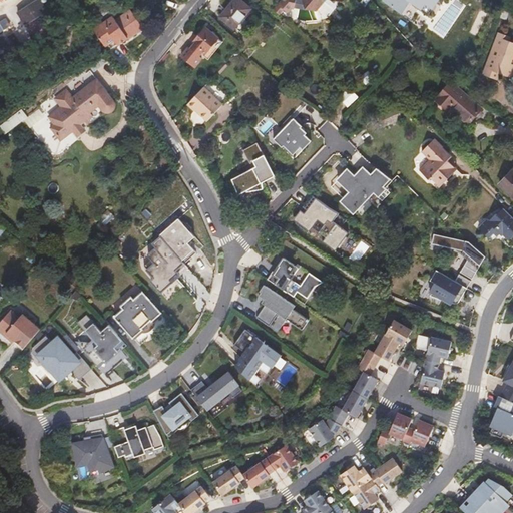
[(41,0),(37,0),(19,12),(33,34),(48,24),(48,11),(41,0)]
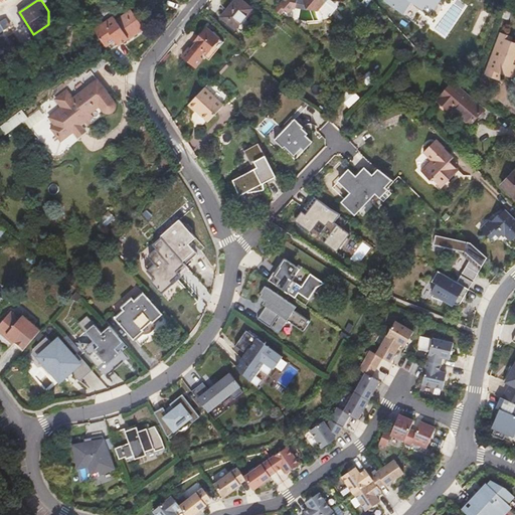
[(253,9),(242,0),(236,0),(222,18),(236,29),(253,9)]
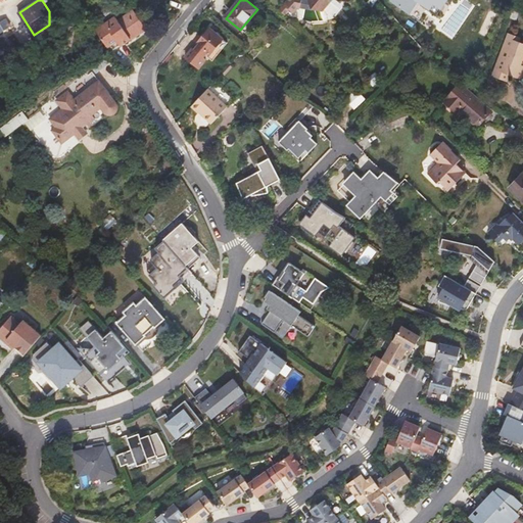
[(289,0),(280,10),(286,15),(290,11),(292,12),(299,9),(302,9),(302,8),(303,0),(289,0)]
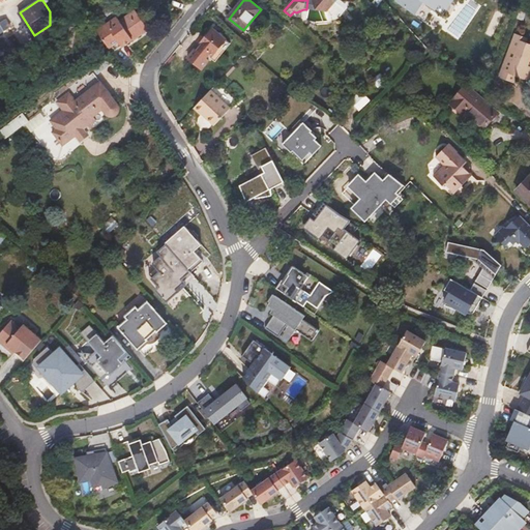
[(307,0),(306,8),(318,10),(315,0),(307,0)]
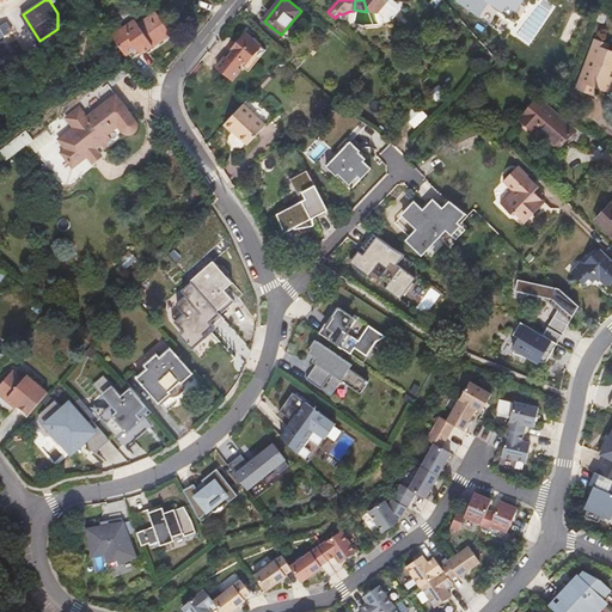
[(363,0),(367,12),(380,14),(392,0),(363,0)]
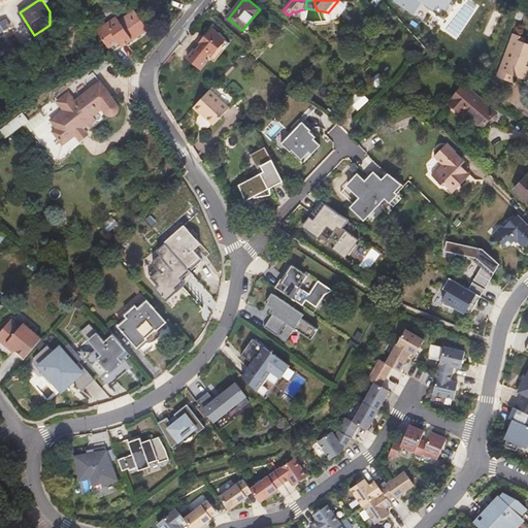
[(452,0),(397,0),(396,2),(410,11),(417,0),(419,0),(442,15),(452,0)]
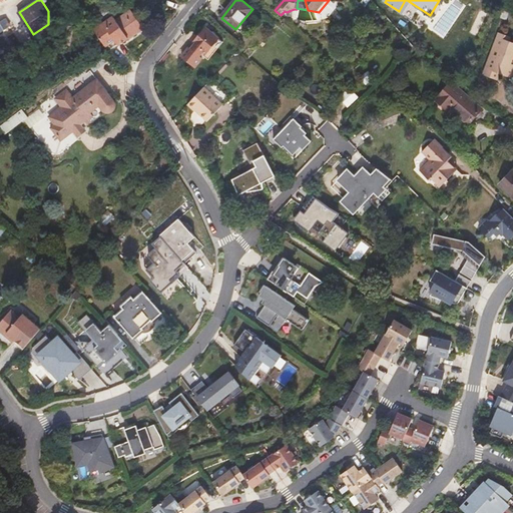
[(113,48),(118,45),(120,46),(145,29),(132,10),(106,28),(113,36),(107,40),(113,48)]
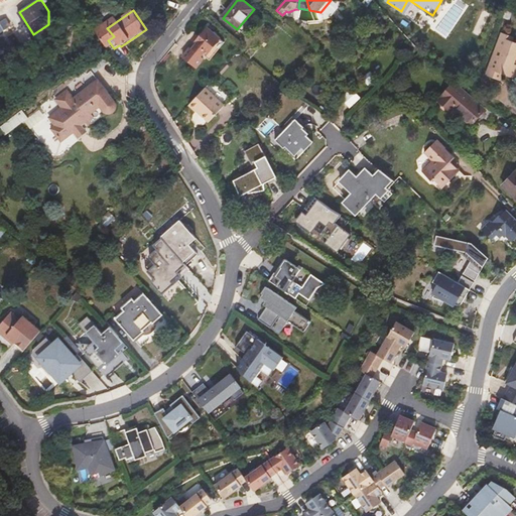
[(0,24),(0,32),(12,25),(8,19),(0,24)]
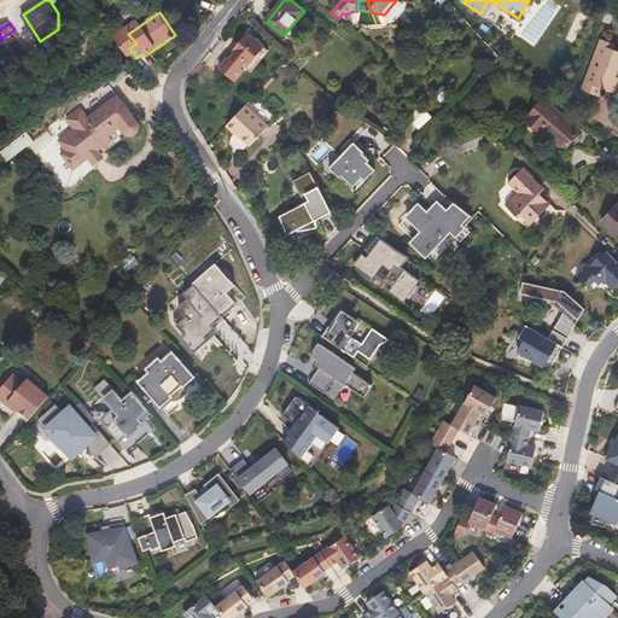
[(266,46),(250,34),(234,53),(235,54),(231,59),(229,58),(221,69),(237,82),(266,46)]
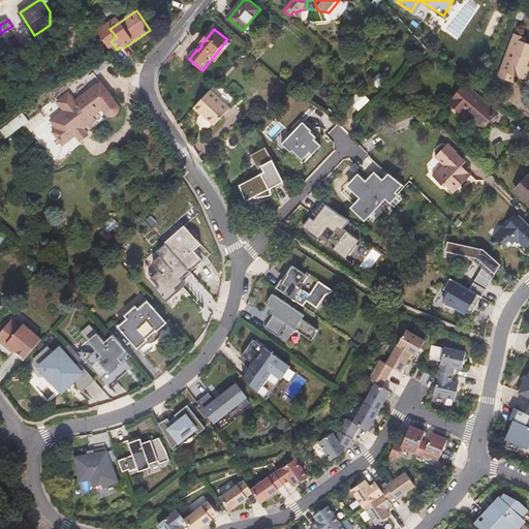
[(527,38),(516,34),(500,78),(511,81),(514,74),(528,80),(528,74),(528,43),(526,42),(527,38)]
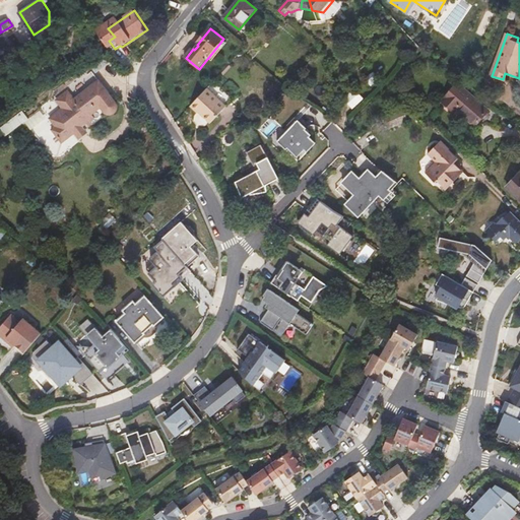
[(83,126),(85,128),(89,125),(92,128),(96,125),(93,121),(96,118),(94,115),(99,111),(98,109),(102,106),(107,112),(109,113),(111,113),(112,114),(113,113),(114,113),(116,113),(117,112),(118,111),(119,110),(120,109),(119,105),(90,70),(57,98),(65,109),(52,119),(59,128),(55,130),(65,143),(78,133),(79,129),(83,126)]
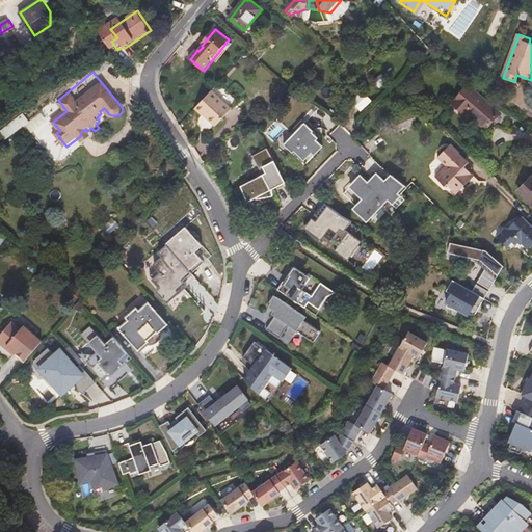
[(453,104),(456,106),(473,88),(470,85),(453,104)]
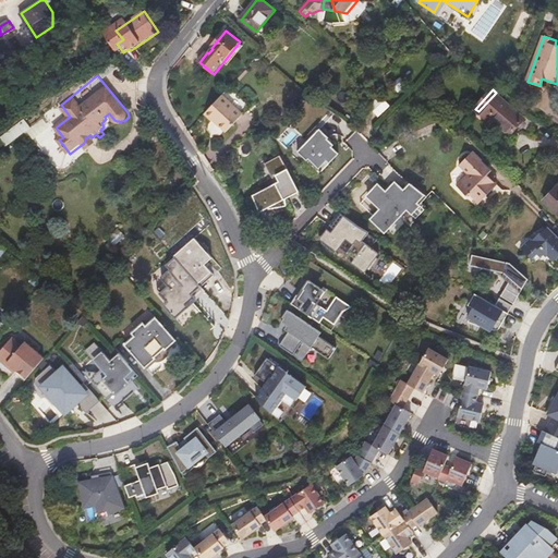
[(496,93),(478,111),(488,120),(490,118),(512,135),(525,119),(496,93)]
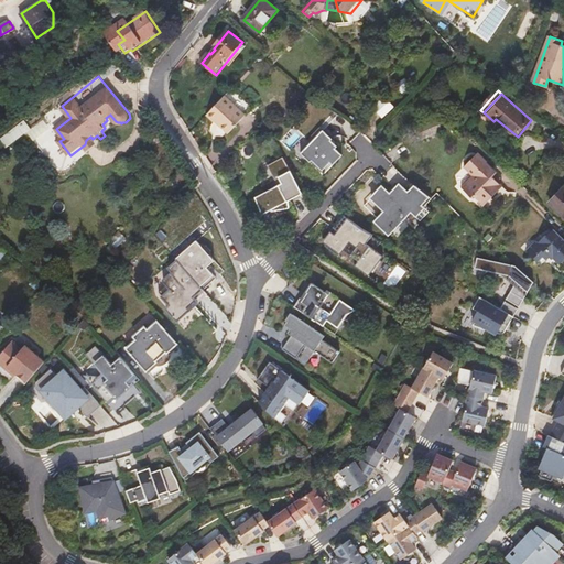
[(220,125),(223,127),(239,108),(226,96),(208,115),(216,121),(217,119),(221,123),(220,125)]
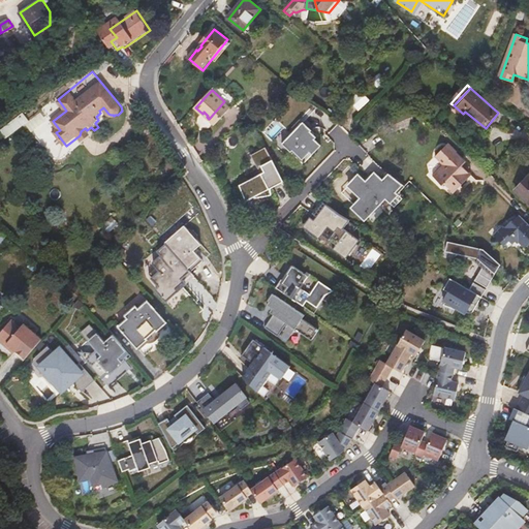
[(349,100),(358,111),(368,101),(360,91),(349,100)]
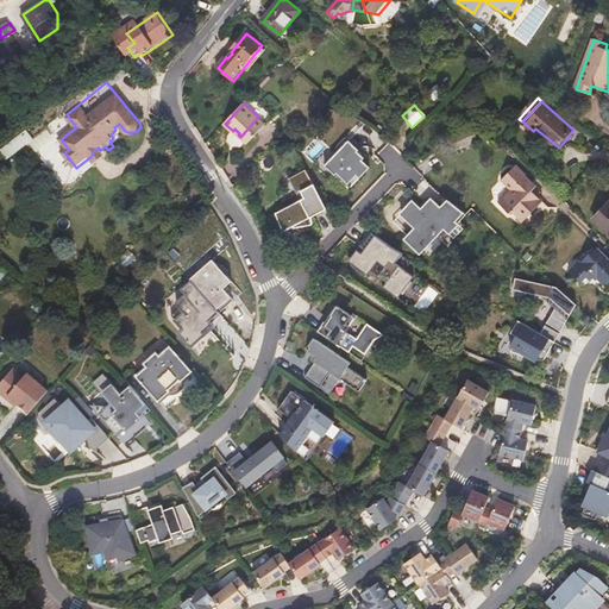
[(258,117),(240,137),(248,143),(267,124),(258,117)]
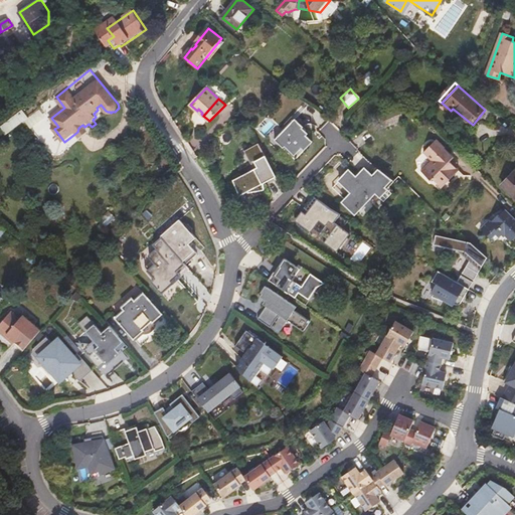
[(244,108),(240,112),(246,118),(250,113),(244,108)]
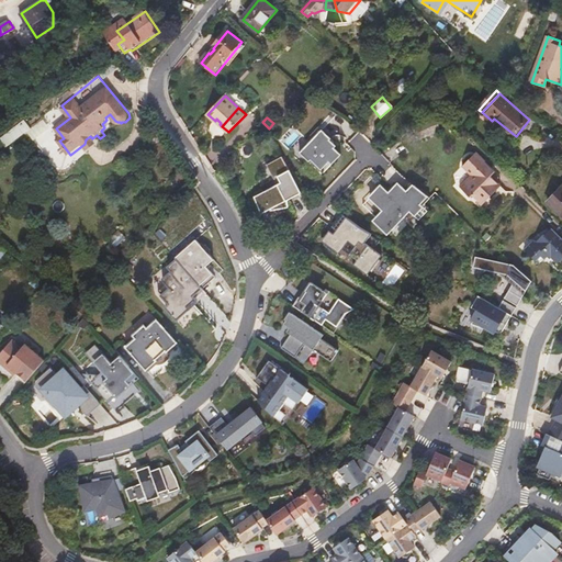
[(26,124),(0,139),(6,147),(25,133),(26,135),(29,134),(34,141),(49,128),(43,120),(31,130),(26,124)]
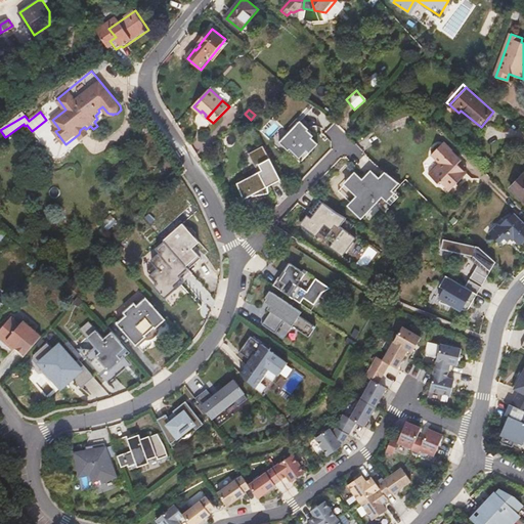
[(310,131),(302,123),(281,144),(290,153),(292,150),(302,161),(309,154),(311,156),(319,146),(314,140),(316,138),(309,132),(310,131)]
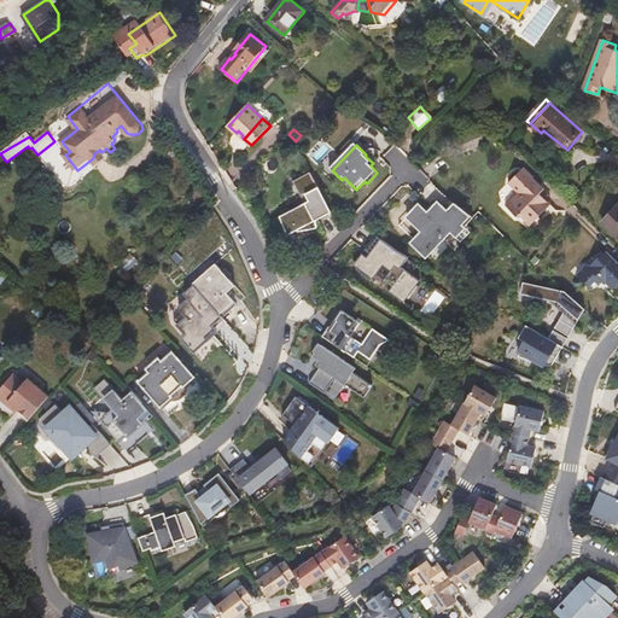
[(106,159),(101,152),(99,150),(94,153),(93,158),(99,165),(106,159)]
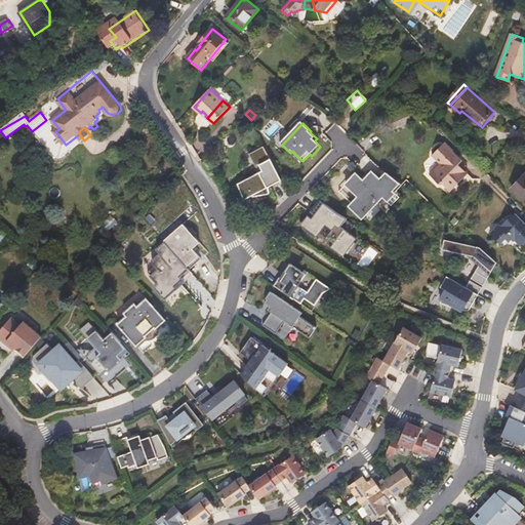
[(444,143),(433,154),(441,163),(429,176),(438,186),(441,182),(450,191),(467,172),(458,164),(462,160),(444,143)]
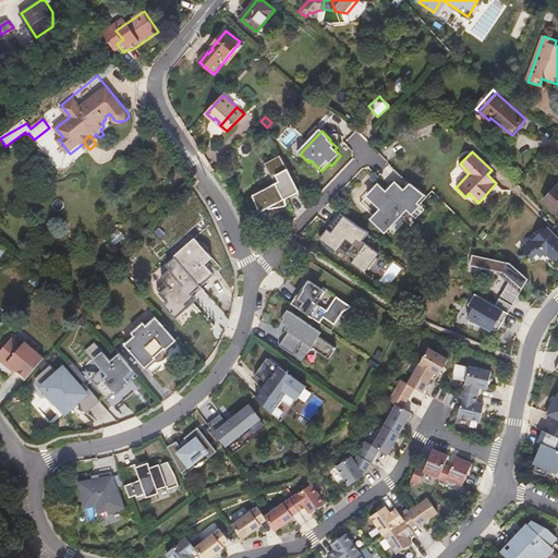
[(287,206),(286,199),(299,192),(290,176),(253,196),(258,208),(268,207),(269,209),(287,206)]
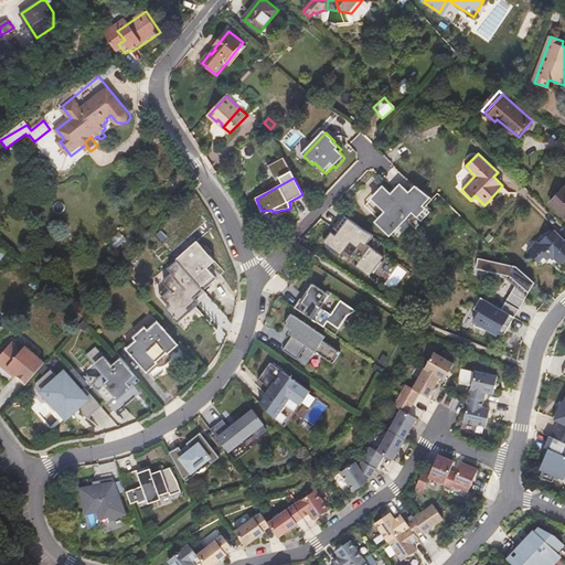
[(397,194),(391,194),(383,188),(372,199),(386,212),(379,220),(388,228),(392,225),(394,228),(411,212),(417,219),(426,209),(422,205),(429,198),(413,182),(406,189),(404,188),(397,194)]
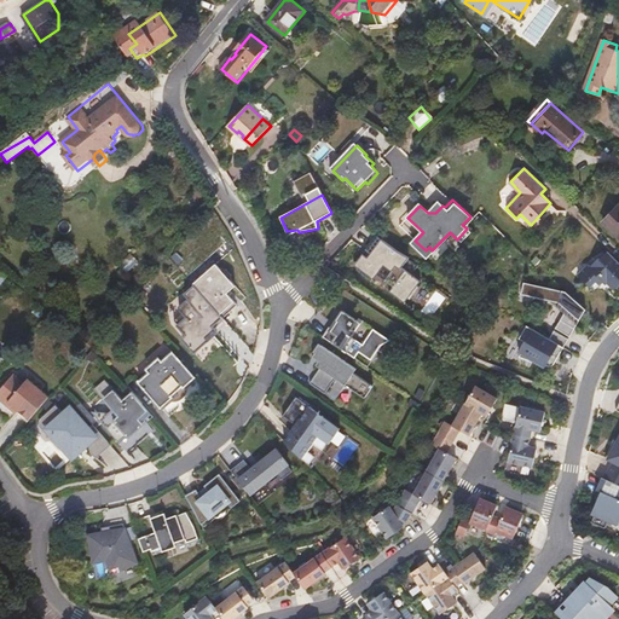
[(618,208),(605,223),(618,236),(618,208)]
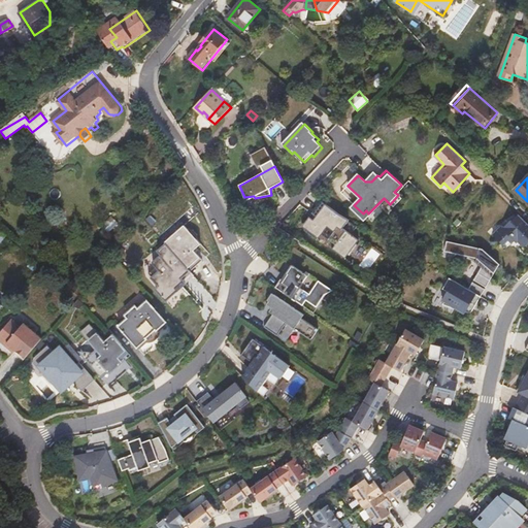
[(336,212),(321,201),(311,213),(315,216),(304,230),(318,240),(327,227),(333,232),(327,239),(335,245),(332,249),(345,258),(359,240),(342,228),(349,220),(336,212)]
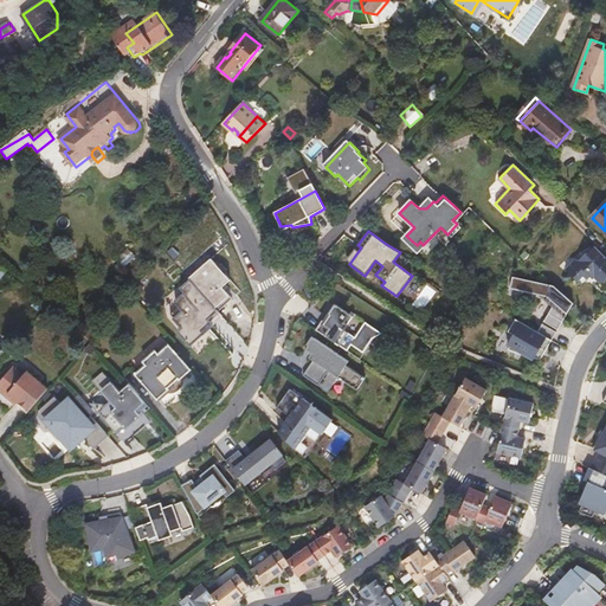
[(605,257),(597,247),(590,256),(588,255),(579,264),(578,263),(568,271),(579,283),(580,283),(588,276),(592,278),(595,278),(603,285),(605,281),(605,257)]
